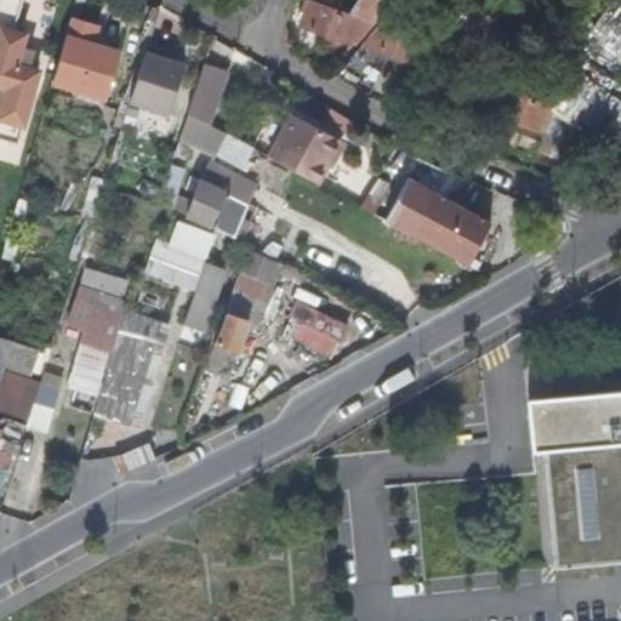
[(23,0),(0,0),(0,77),(1,78),(0,80),(0,87),(9,91),(0,123),(23,130),(43,66),(30,62),(35,46),(24,44),(29,27),(17,24),(23,0)]
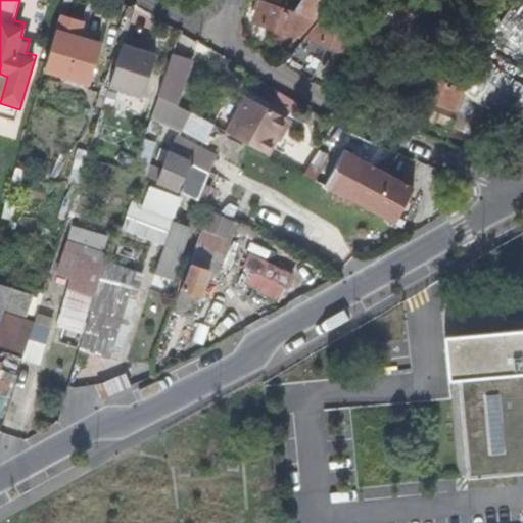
[(335,0),(306,0),(299,11),(302,12),(317,16),(320,13),(335,0)]
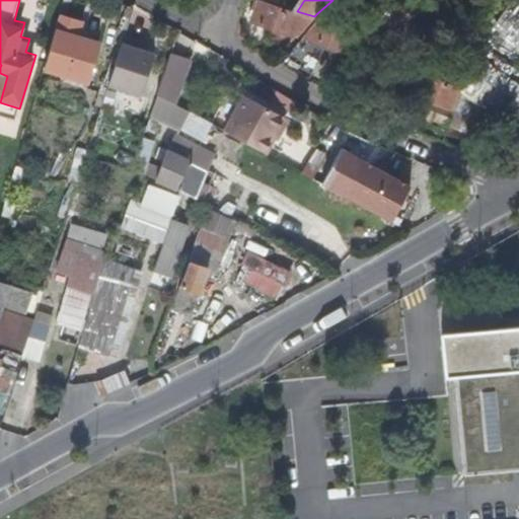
[(297,20),(308,23),(314,16),(300,12),(298,15),(260,1),(253,20),(291,33),(297,20)]
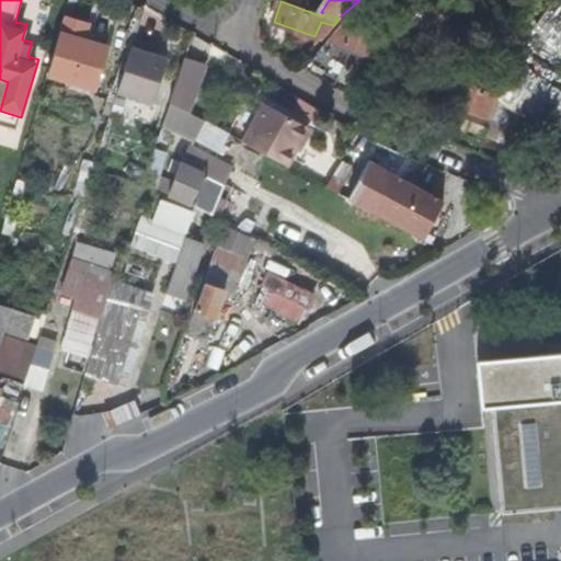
[(49,68),(98,81),(112,34),(87,26),(90,14),(67,8),(49,68)]
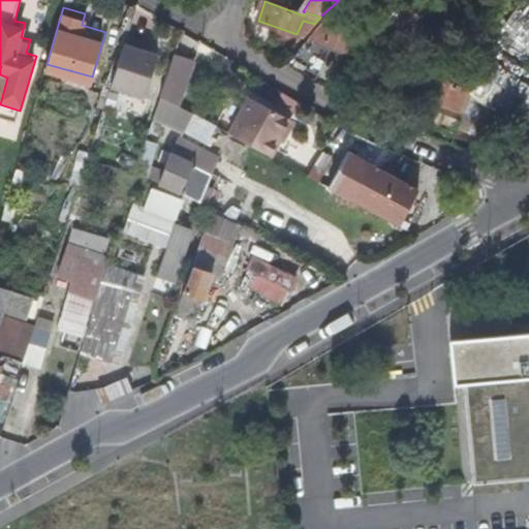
[(128,31),(113,81),(146,91),(159,49),(142,43),(144,36),(128,31)]
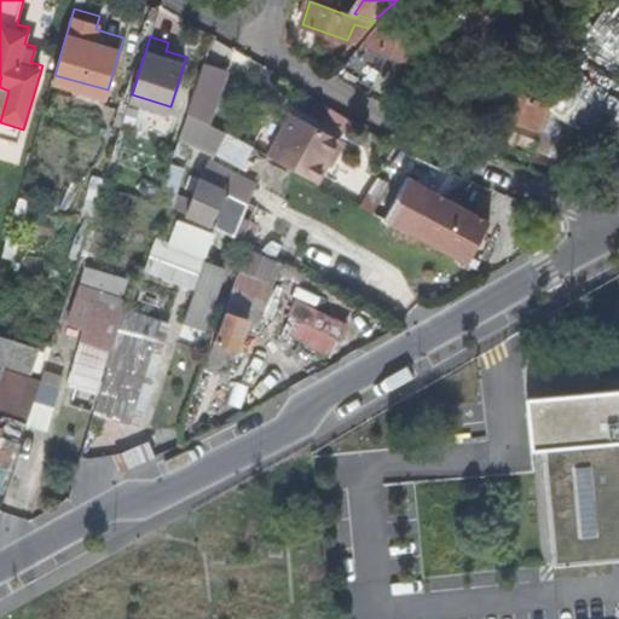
[(180,139),(241,172),(252,150),(209,126),(226,73),(204,62),(180,139)]
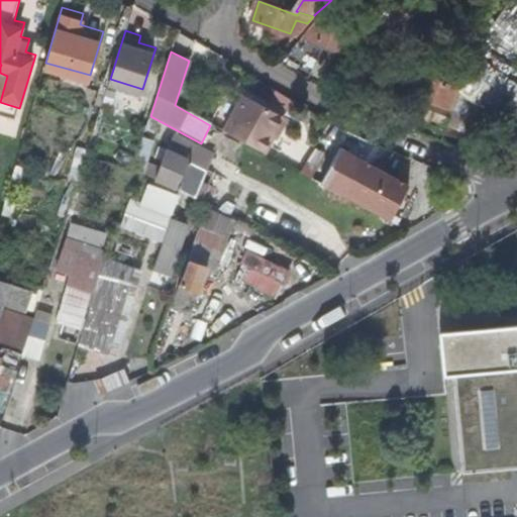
[(419,108),(456,109),(458,74),(420,73),(419,108)]
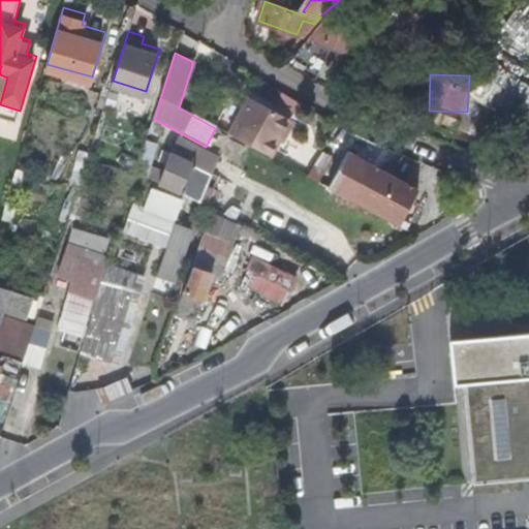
[(509,116),(528,125),(528,89),(523,87),(509,116)]
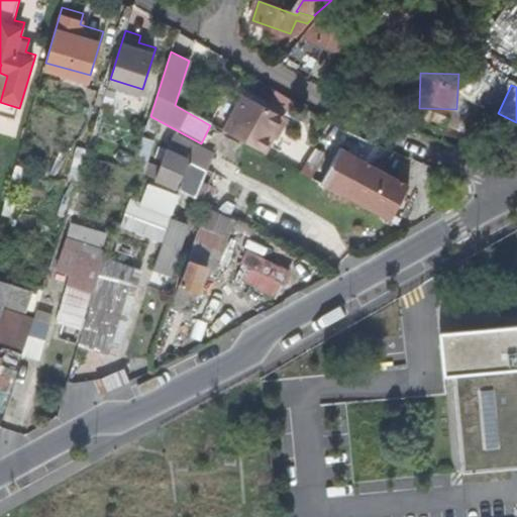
[(243,96),(225,132),(267,153),(284,117),(243,96)]
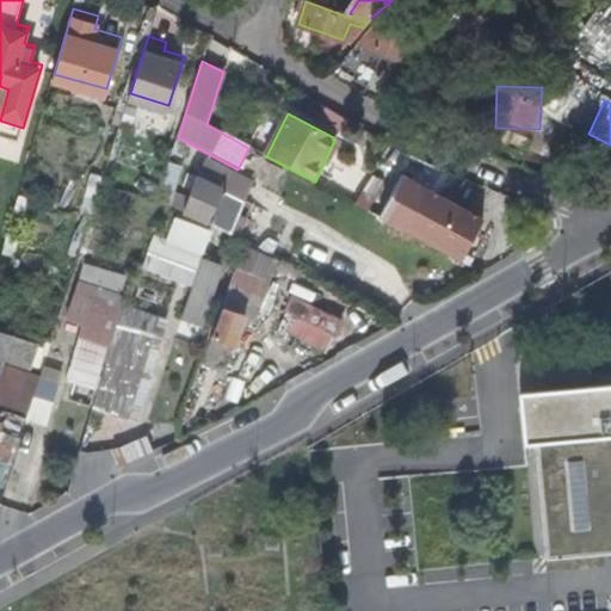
[(23,128),(0,121),(0,130),(20,136),(23,128)]
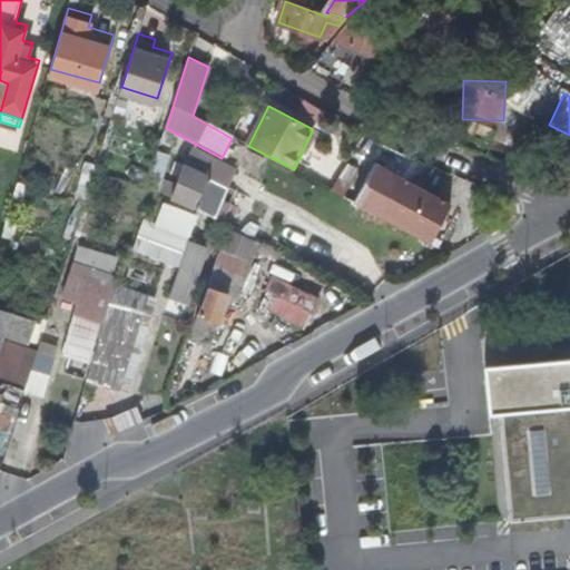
[(147,187),(160,192),(172,157),(158,153),(147,187)]
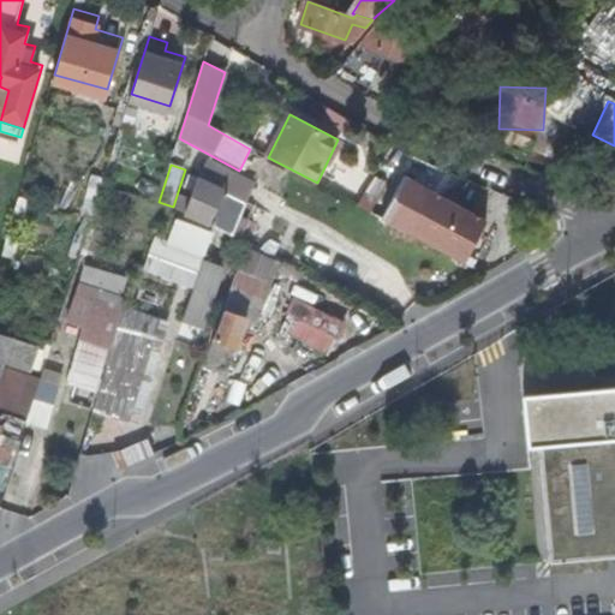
[(487,216),(404,172),(380,215),(463,261),(487,216)]
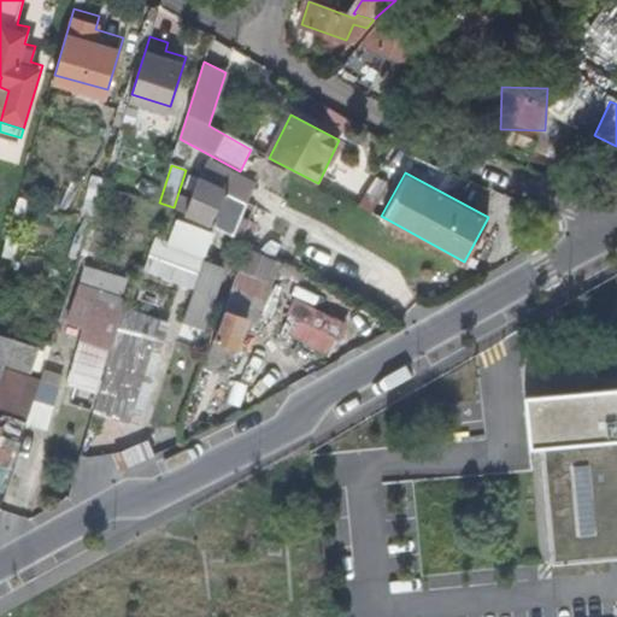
[(357,209),(375,215),(387,183),(370,176),(357,209)]
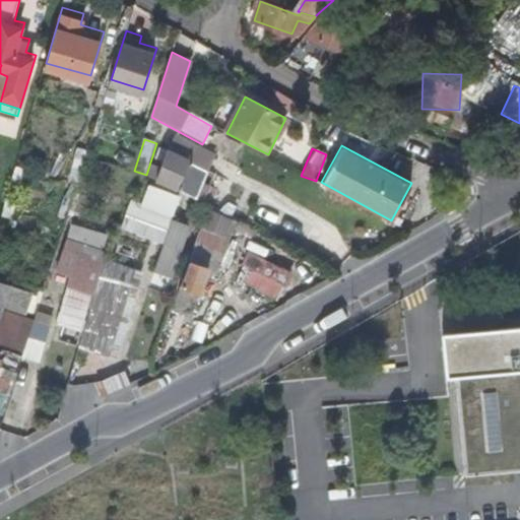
[(156,179),(159,182),(198,198),(211,172),(170,149),(156,179)]
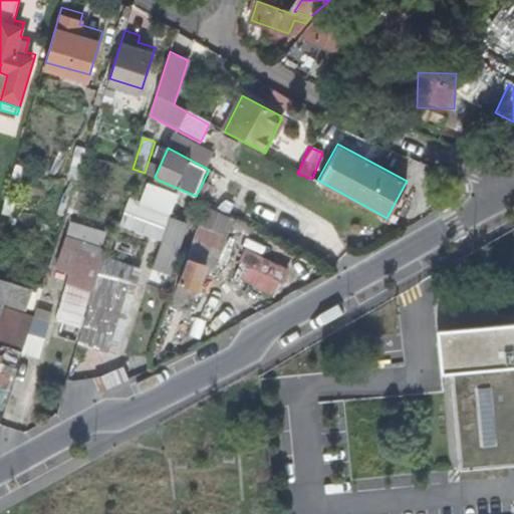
[(139,201),(126,197),(117,228),(160,241),(148,280),(165,285),(185,222),(169,217),(176,193),(145,183),(139,201)]
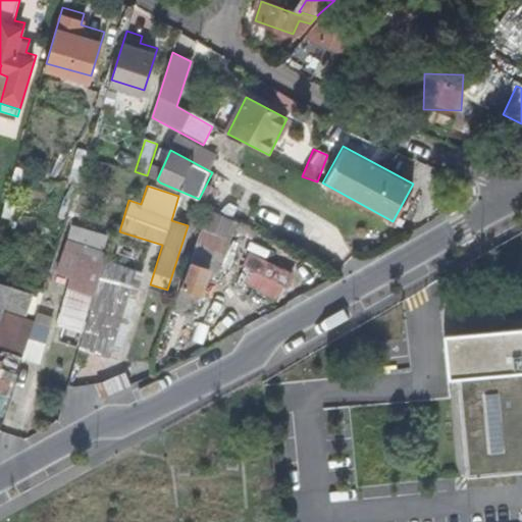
[(66,288),(93,296),(108,251),(67,239),(56,272),(69,277),(66,288)]
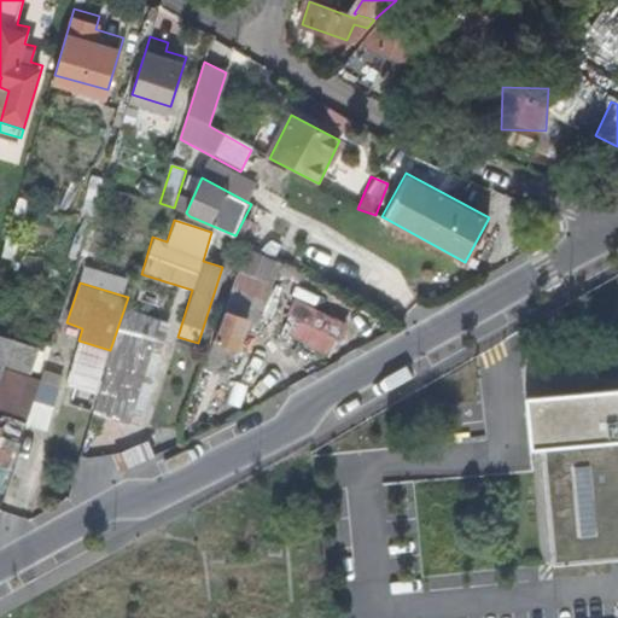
[(134,308),(157,314),(161,297),(138,291),(134,308)]
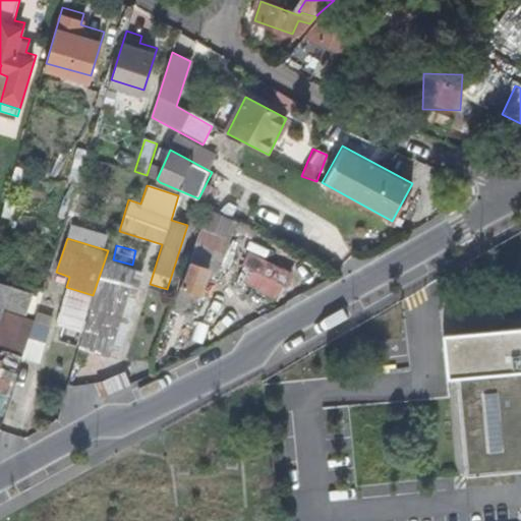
[(234,284),(280,300),(291,270),(245,252),(234,284)]
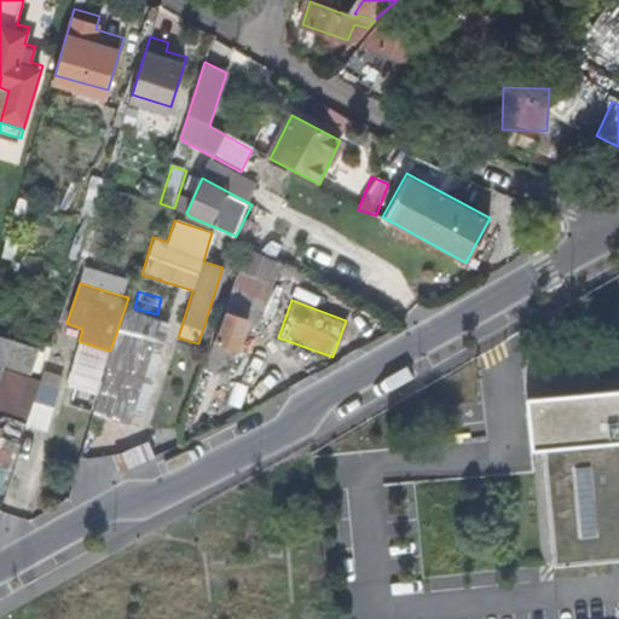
[(93,416),(139,426),(172,324),(127,308),(93,416)]
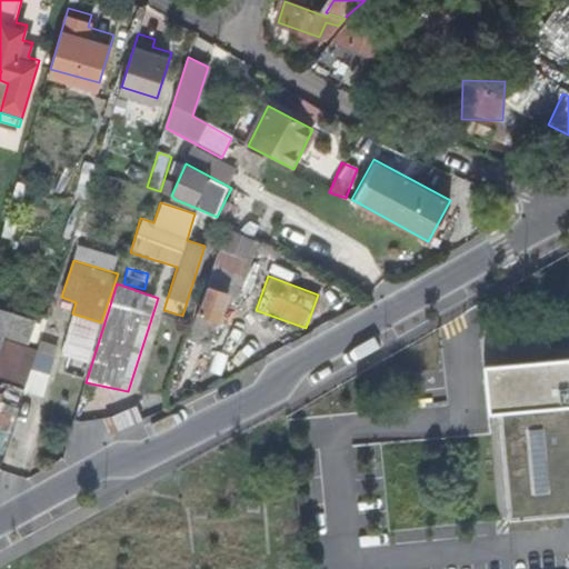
[(228,291),(207,286),(198,312),(219,318),(228,291)]
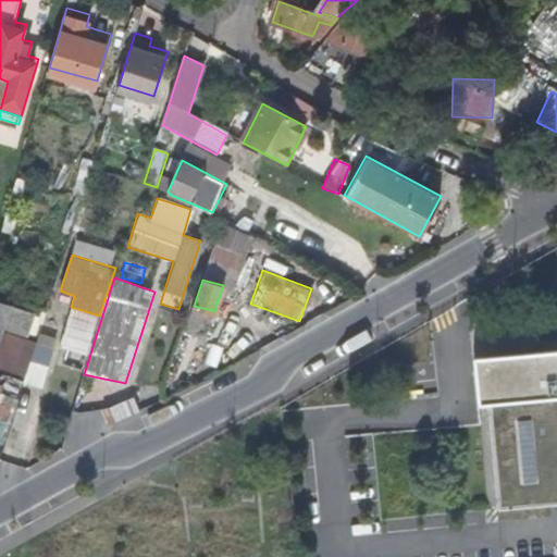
[(0,345),(0,367),(25,375),(37,342),(4,331),(5,329),(28,336),(35,313),(0,301),(0,343),(1,343),(0,345)]
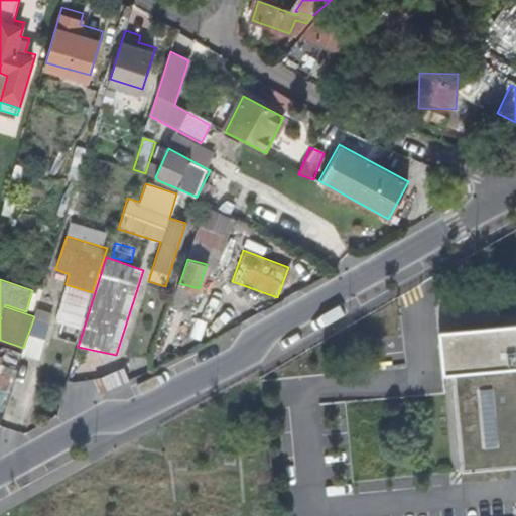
[(179,283),(170,309),(188,315),(199,288),(179,283)]
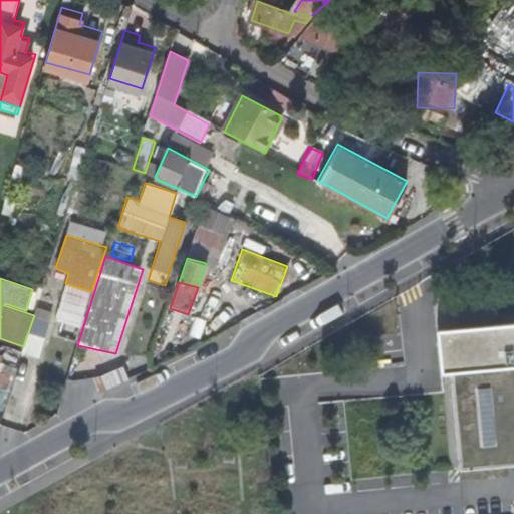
[(513,320),(438,327),(442,372),(453,371),(454,390),(462,467),(513,462),(513,320)]
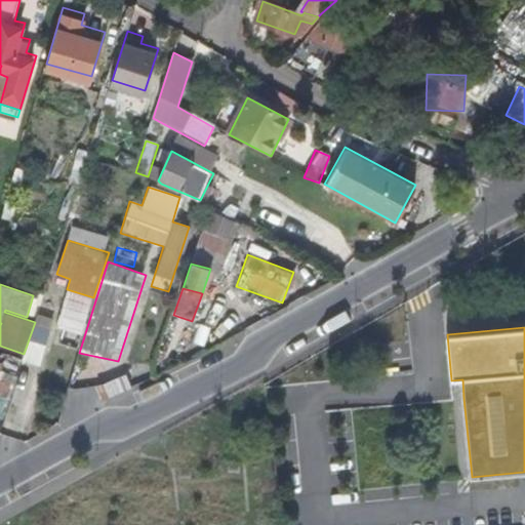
[(102,382),(106,396),(129,390),(124,375),(102,382)]
